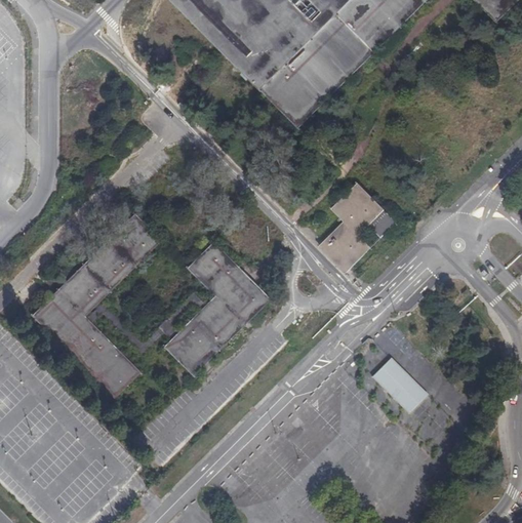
[(173,0),(259,87),(336,11),(375,51),(426,0),(476,0),(496,21),(516,0),(173,0)]
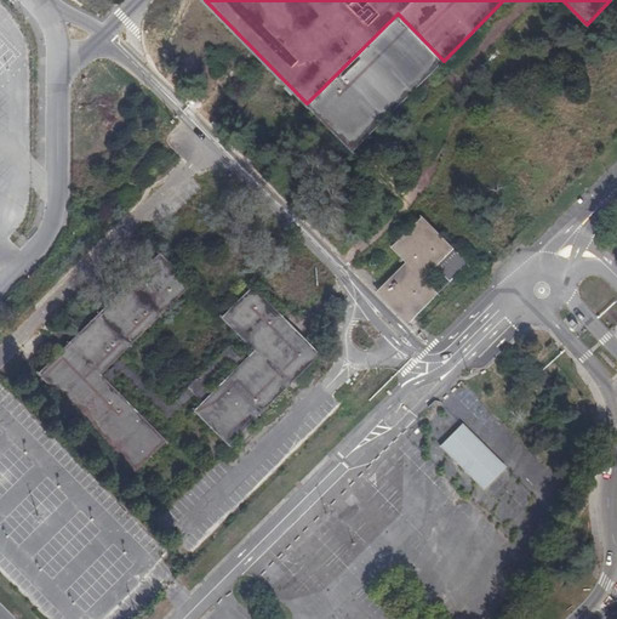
[(422,219),(393,248),(407,262),(384,284),(399,299),(396,302),(409,314),(434,290),(421,277),(435,263),(450,279),(466,262),(422,219)]
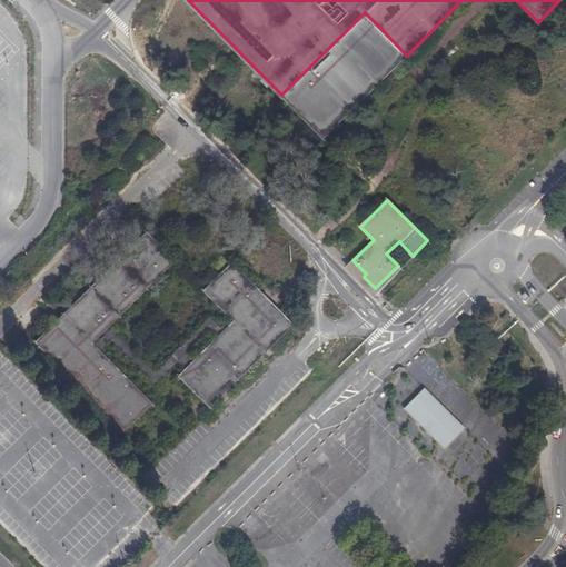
[(144,234),(33,342),(120,431),(149,403),(89,342),(170,260),(144,234)]
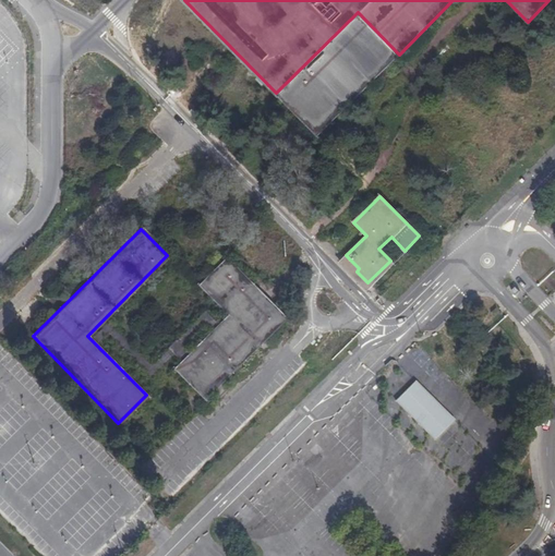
[(284,317),(225,258),(197,286),(227,315),(173,367),(203,398),(284,317)]
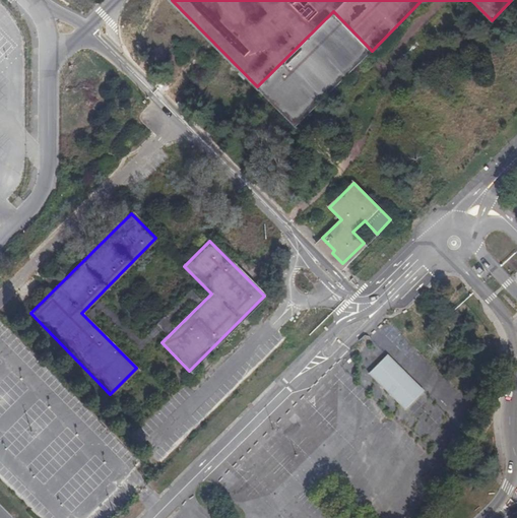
[(385,352),(366,371),(402,407),(422,388),(385,352)]
